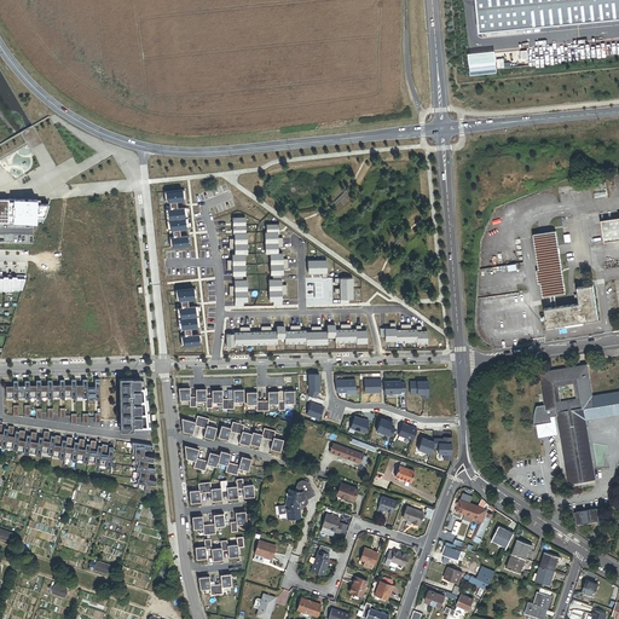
[(618,17),(618,0),(475,0),(479,32),(618,17)]
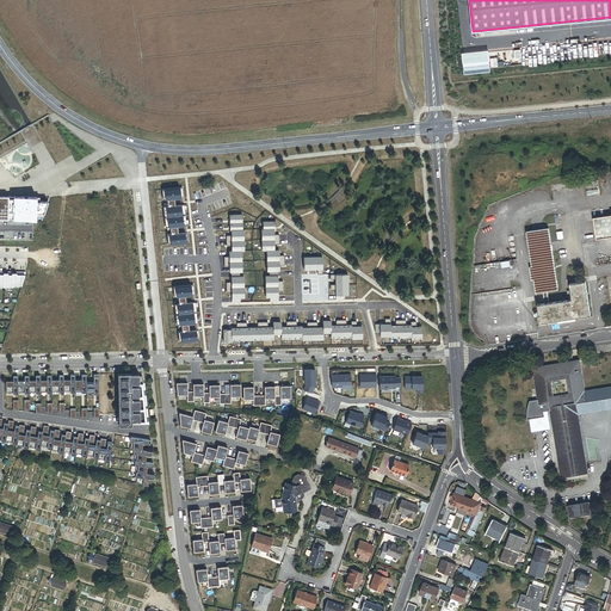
[(492,72),(491,51),(463,54),(466,74),(492,72)]
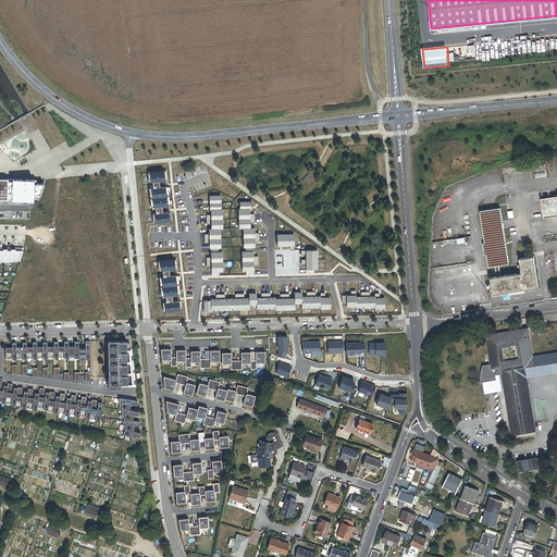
[(149,189),(150,208),(155,208),(156,214),(152,214),(153,223),(172,221),(171,212),(170,212),(169,206),(170,206),(168,187),(166,181),(165,172),(147,173),(148,183),(152,183),(152,188),(149,189)]
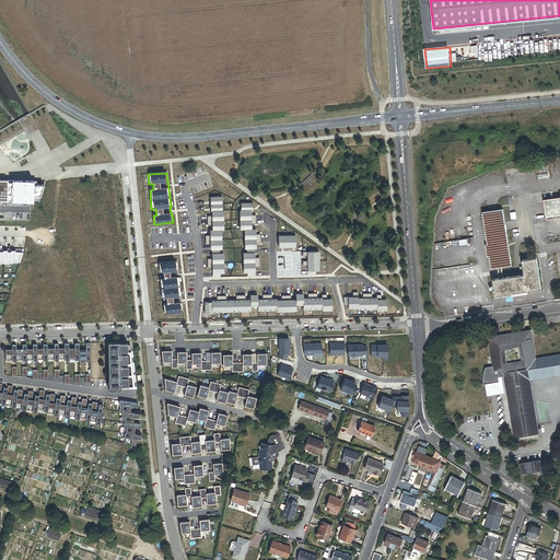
[(33,181),(12,179),(11,199),(11,200),(32,201),(32,195),(33,185),(33,181)]
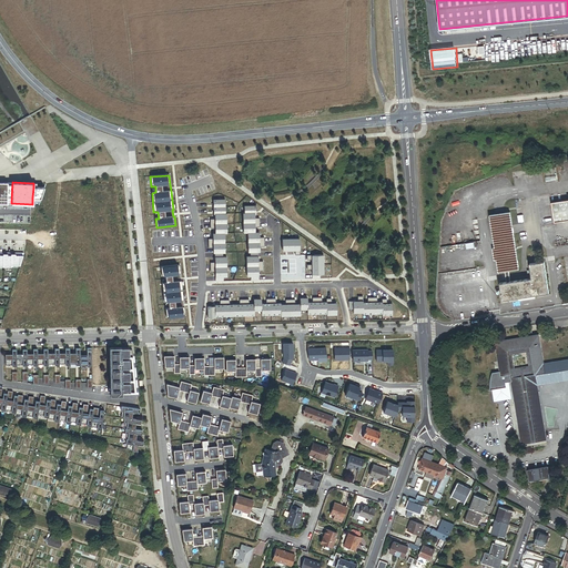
[(43,186),(33,188),(32,198),(40,198),(43,186)]
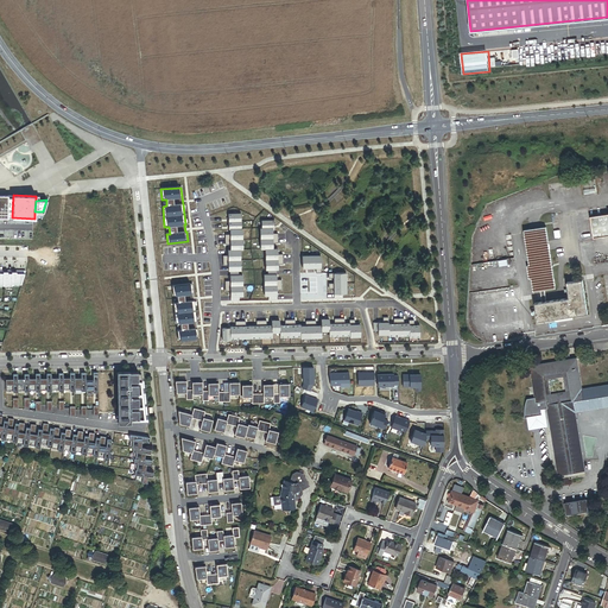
[(607,214),(590,217),(594,239),(607,236),(607,214)]
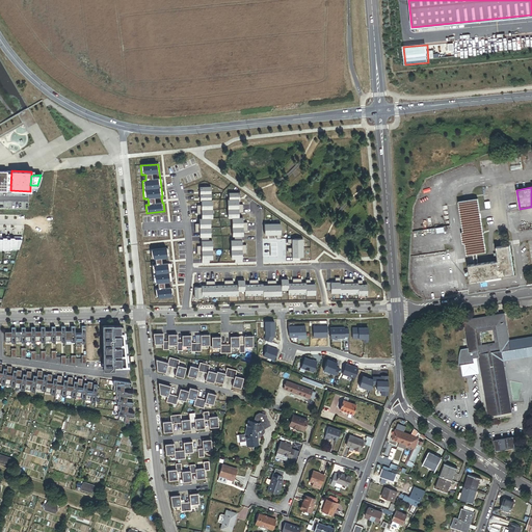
[(486,253),(478,198),(459,202),(468,256),(474,255),(477,255),(486,253)]
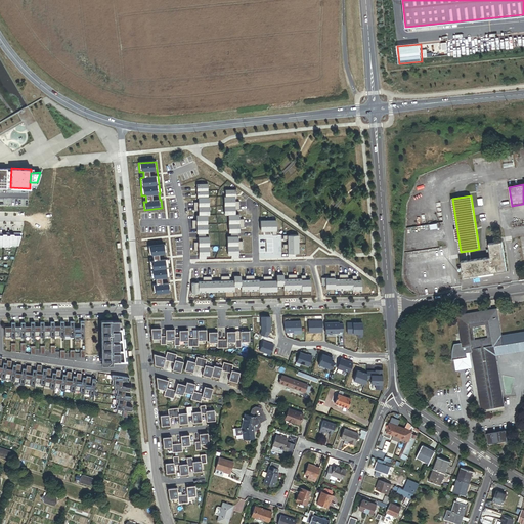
[(234,197),(225,198),(225,197),(223,197),(224,206),(238,206),(238,202),(234,202),(234,197)]
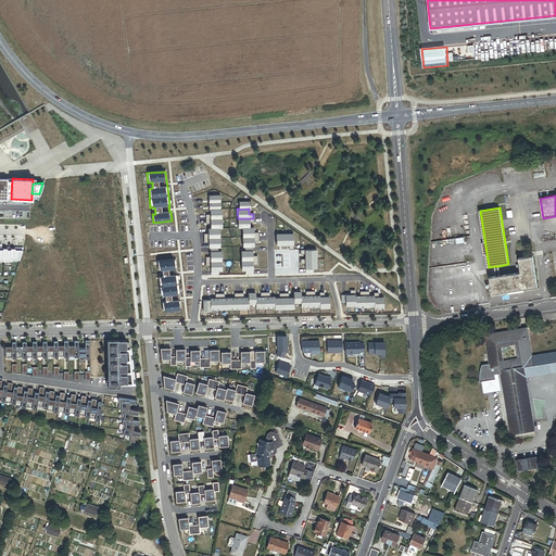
[(210,210),(210,215),(205,215),(205,219),(222,219),(220,210),(210,210)]
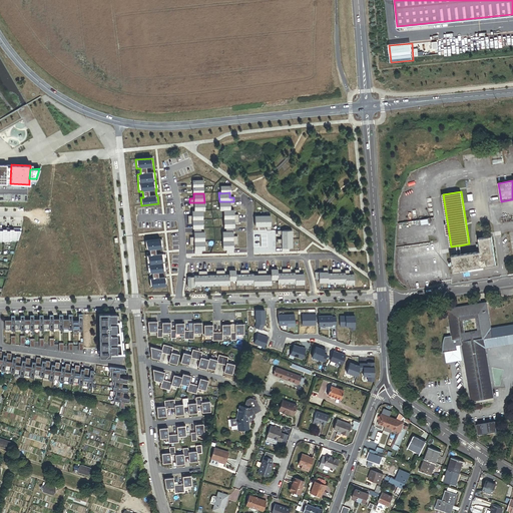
[(234,205),(233,201),(219,201),(219,210),(223,210),(230,210),(229,205),(234,205)]
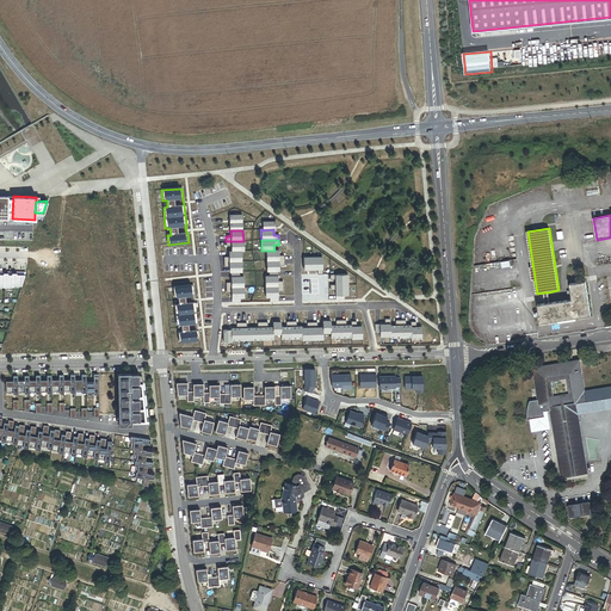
[(244,241),(226,241),(226,246),(230,246),(230,252),(241,252),(244,251),(244,241)]
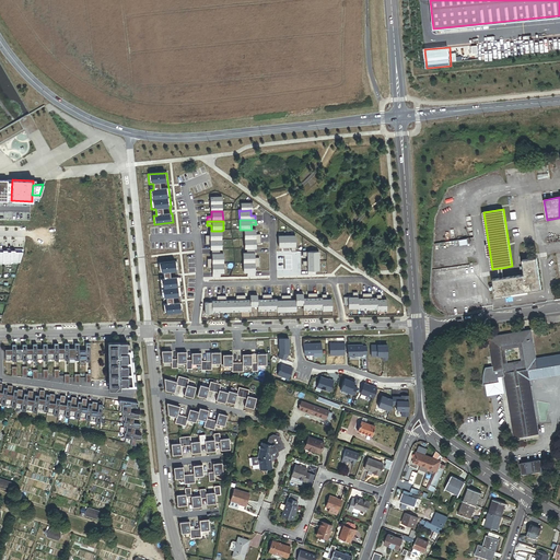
[(244,230),(244,240),(260,238),(260,234),(255,234),(255,230),(252,230),(244,230)]
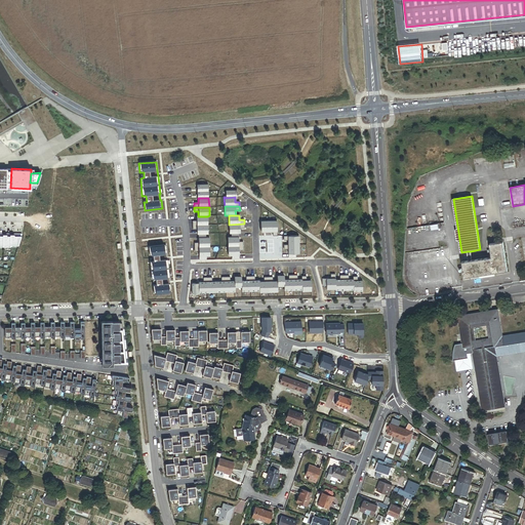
[(207,225),(207,216),(198,216),(196,216),(196,220),(192,220),(192,226),(207,225)]
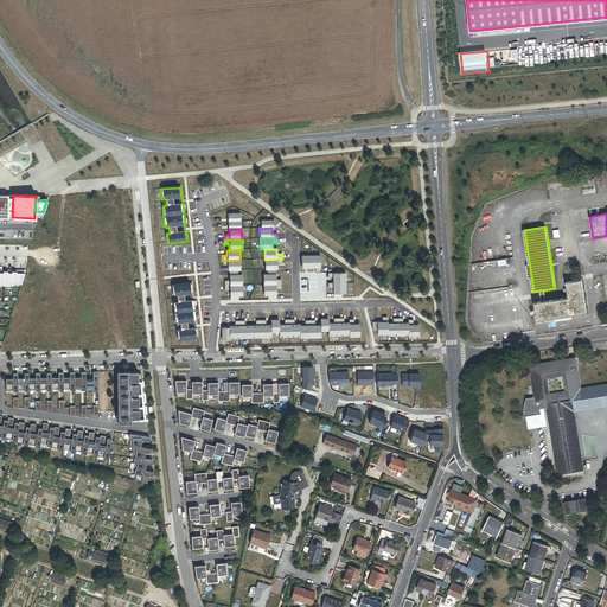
[(310,256),(310,268),(314,268),(314,273),(320,273),(319,255),(310,256)]
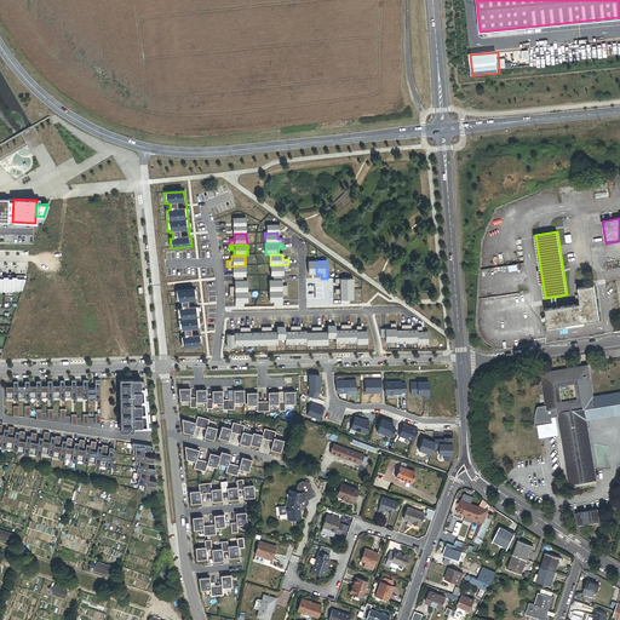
[(270,276),(273,276),(281,275),(283,275),(283,270),(288,270),(288,264),(270,265),(270,276)]
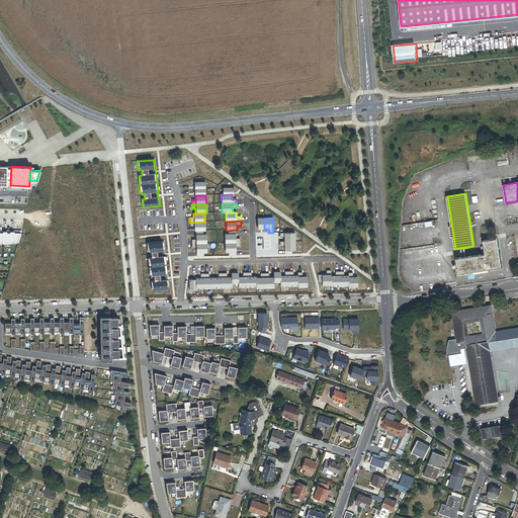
[(204,222),(189,223),(189,227),(194,227),(194,231),(195,231),(202,231),(204,231),(204,222)]
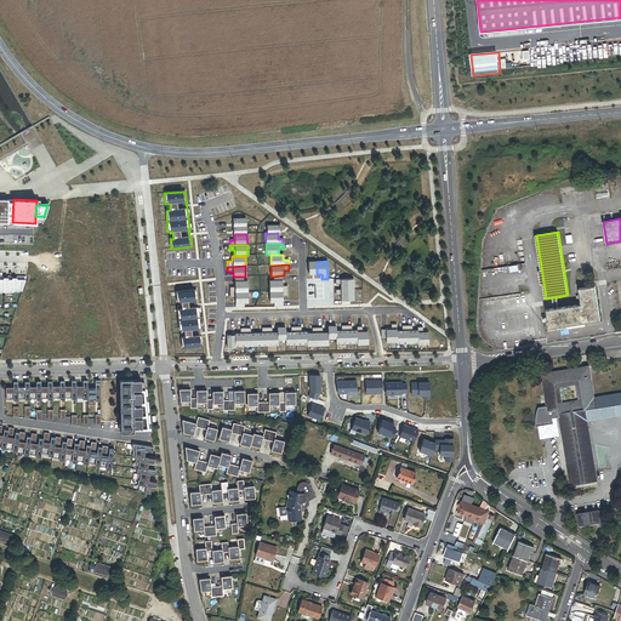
[(283,286),(281,275),(273,277),(273,280),(269,280),(269,291),(288,291),(288,286),(283,286)]
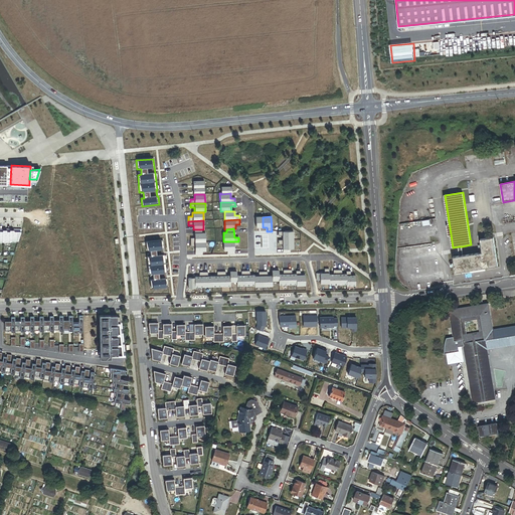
[(201,229),(194,229),(194,238),(190,238),(190,242),(205,242),(205,233),(201,233),(201,229)]
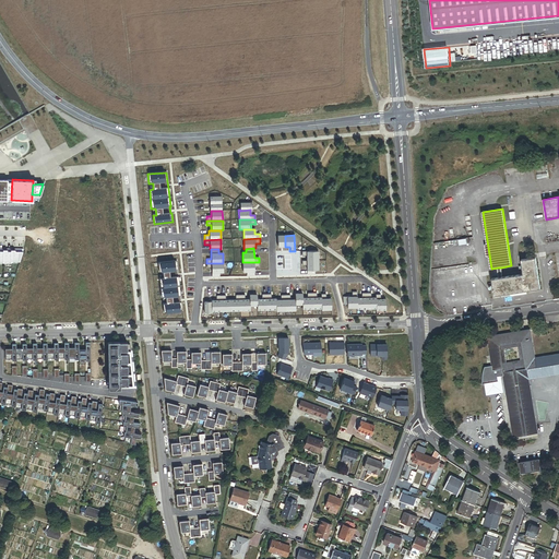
[(14,250),(11,250),(11,252),(11,262),(20,262),(22,252),(14,252),(14,250)]
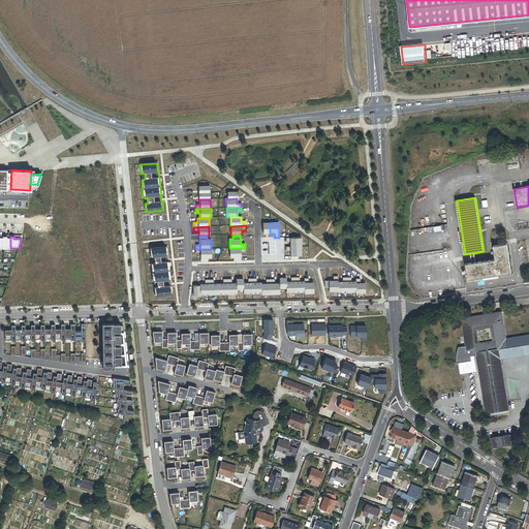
[(289,243),(290,247),(301,247),(301,245),(301,238),(285,238),(285,243),(289,243)]
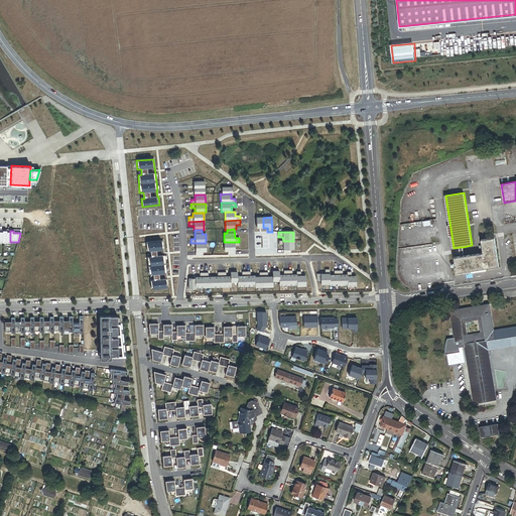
[(499,266),(495,238),(482,240),(483,245),(480,246),(480,248),(483,248),(484,253),(464,256),(461,256),(455,257),(457,273),(499,266)]
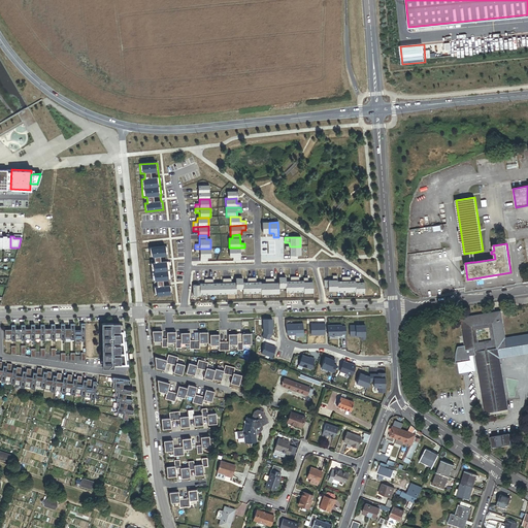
[(167,246),(150,249),(151,257),(154,257),(155,263),(151,263),(153,282),(157,281),(157,287),(154,287),(155,296),(172,294),(171,285),(170,286),(170,279),(168,261),(167,256),(168,256),(167,246)]
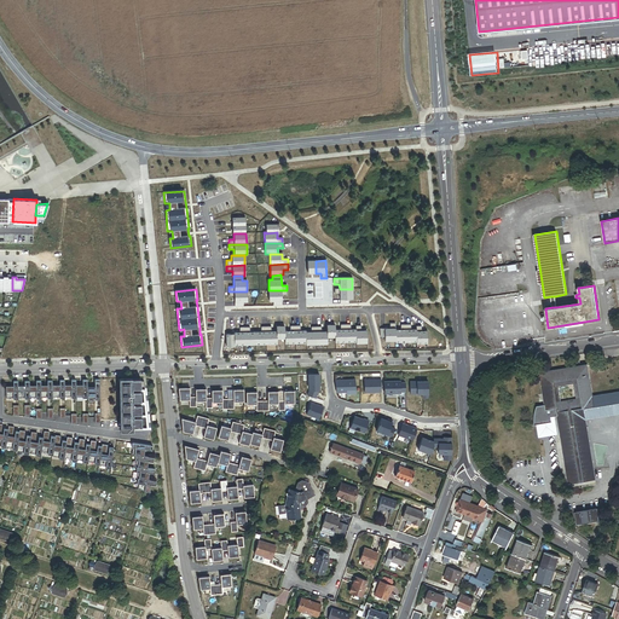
[(340,294),(340,305),(348,304),(348,300),(352,300),(352,289),(340,289),(334,289),(334,294),(340,294)]
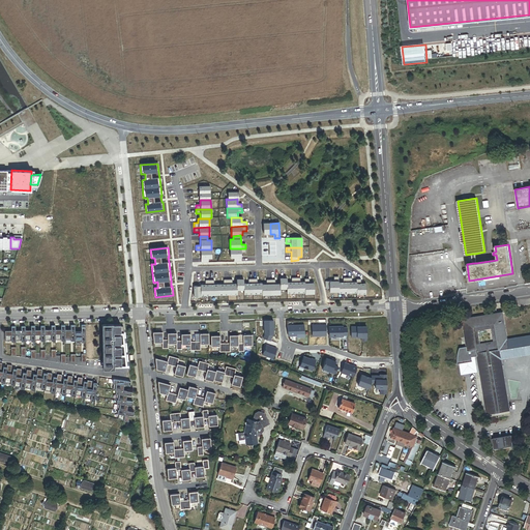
[(245,248),(230,248),(230,258),(234,258),(234,262),(241,262),(241,253),(245,253),(245,248)]
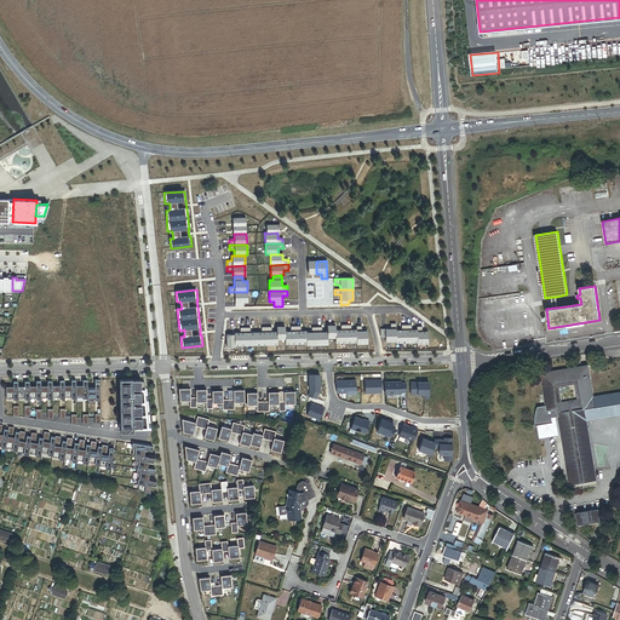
[(247,292),(229,292),(229,298),(235,297),(235,308),(244,308),(244,303),(247,303),(247,292)]
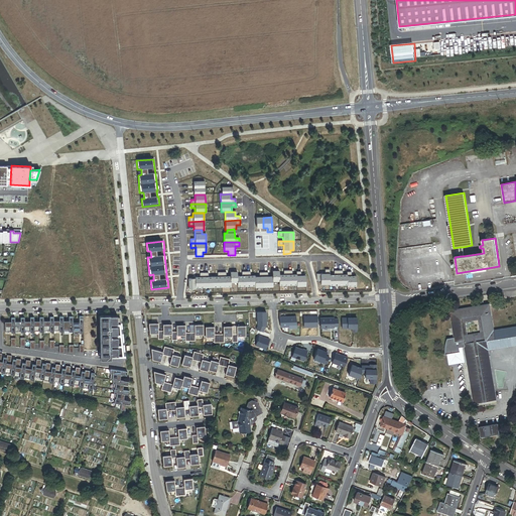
[(330,269),(325,269),(325,273),(316,274),(316,281),(320,281),(320,284),(330,284),(330,275),(330,269)]
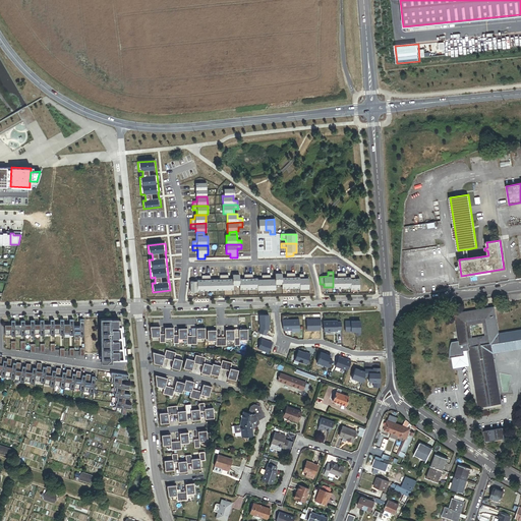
[(291,288),(290,273),(286,274),(286,278),(282,278),(282,284),(282,288),(291,288)]
